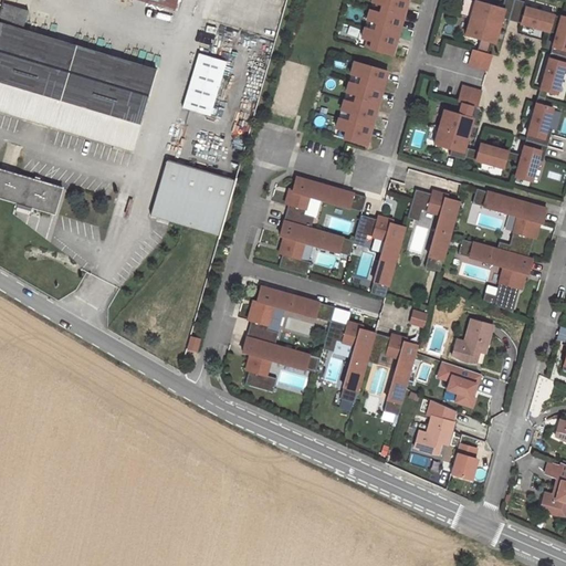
[(398,0),(373,0),(373,3),(383,6),(380,14),(402,21),(408,2),(398,0)]
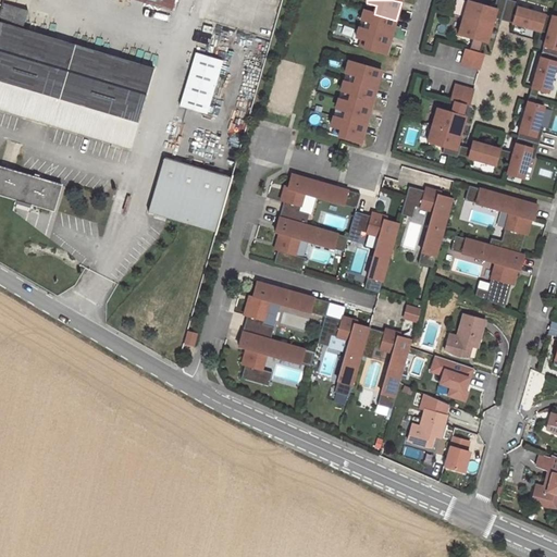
[(468,0),(462,17),(492,26),(494,17),(500,20),(506,0),(495,0),(494,8),(468,0)]
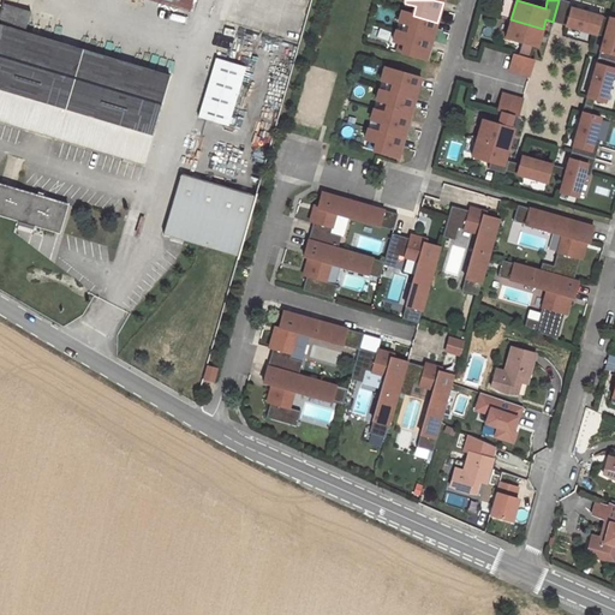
[(569,1),(563,0),(559,0),(553,22),(566,25),(604,36),(609,18),(571,7),(569,12),(567,11),(568,6),(569,1)]
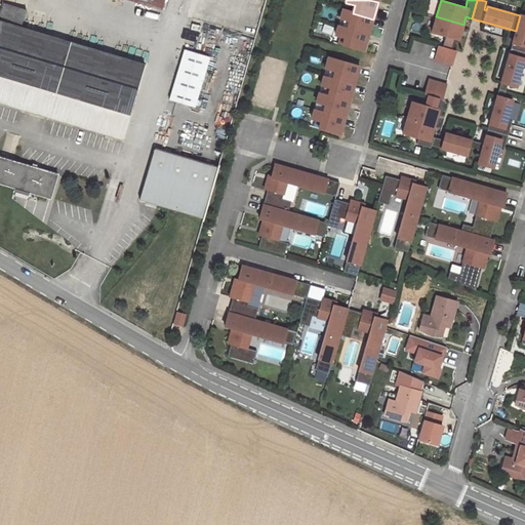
[(23,25),(27,8),(4,1),(0,13),(0,99),(125,137),(147,63),(23,25)]
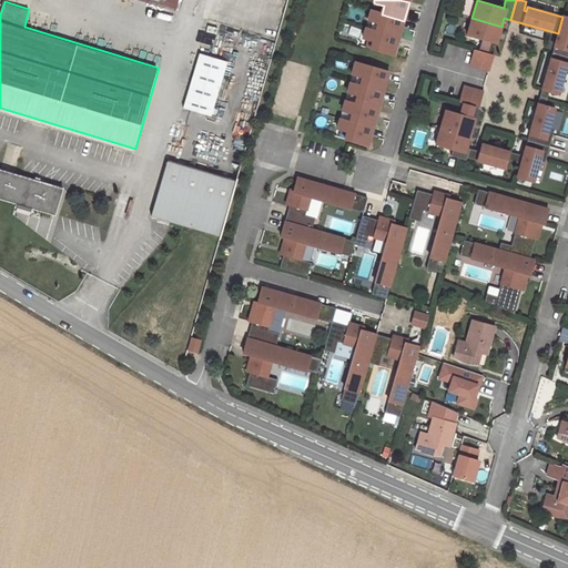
[(382,14),(372,11),(368,21),(378,24),(376,32),(398,39),(404,21),(382,14)]
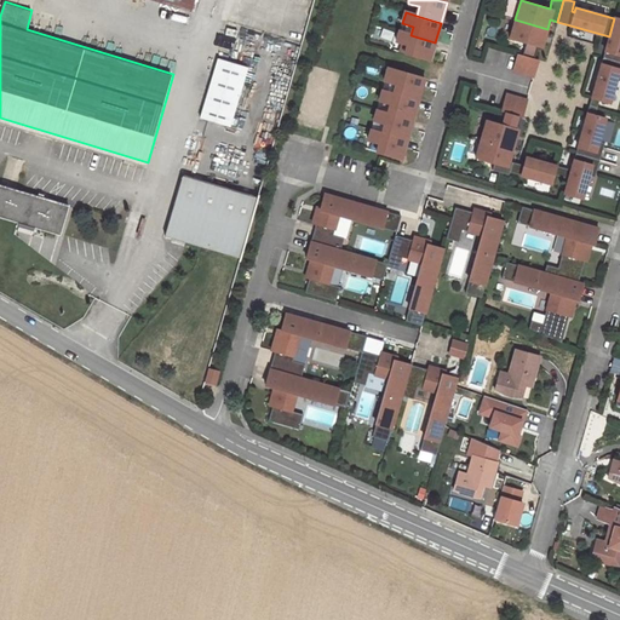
[(609,36),(603,57),(619,62),(619,18),(614,17),(614,18),(609,36)]
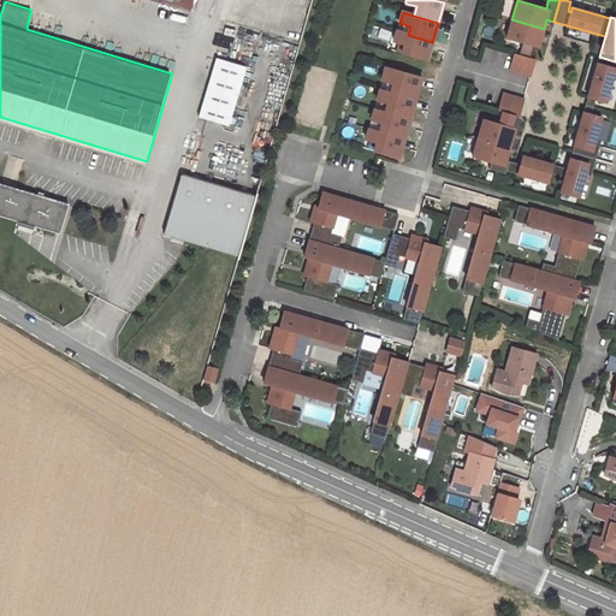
[(538,47),(544,29),(511,19),(507,37),(522,42),(519,55),(514,53),(514,55),(509,70),(520,73),(525,57),(531,58),(534,46),(538,47)]
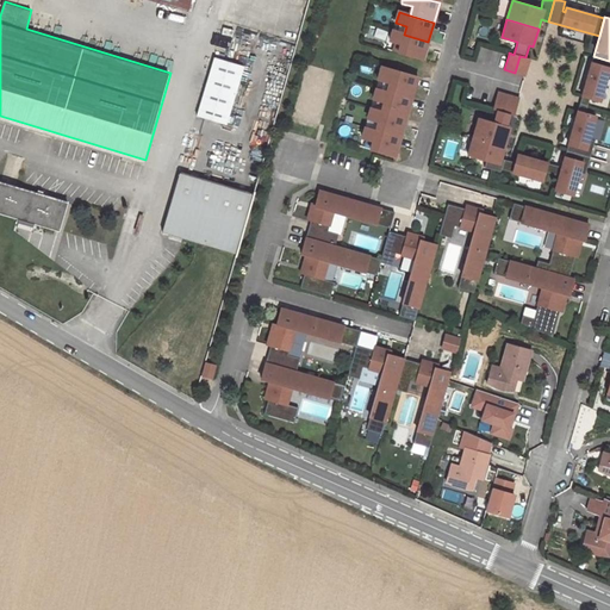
[(404,35),(393,31),(390,42),(400,45),(398,54),(423,61),(428,42),(404,35)]
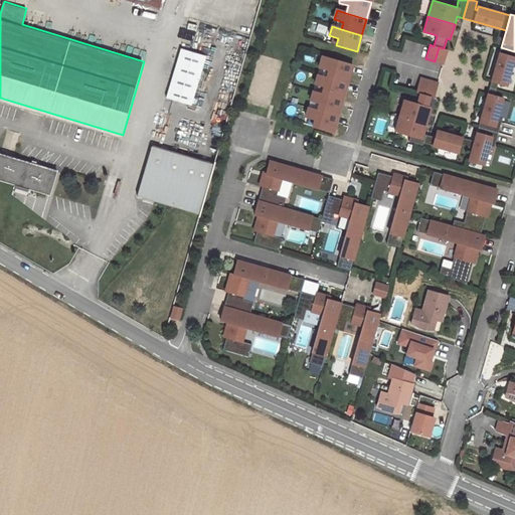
[(439,47),(435,61),(443,63),(447,49),(444,48),(439,47)]
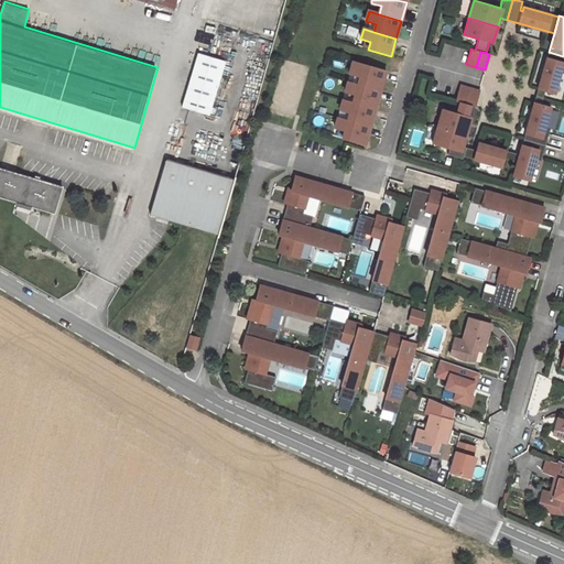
[(563,56),(549,52),(538,88),(537,96),(543,98),(545,90),(554,94),(561,73),(562,66),(563,66),(563,56)]
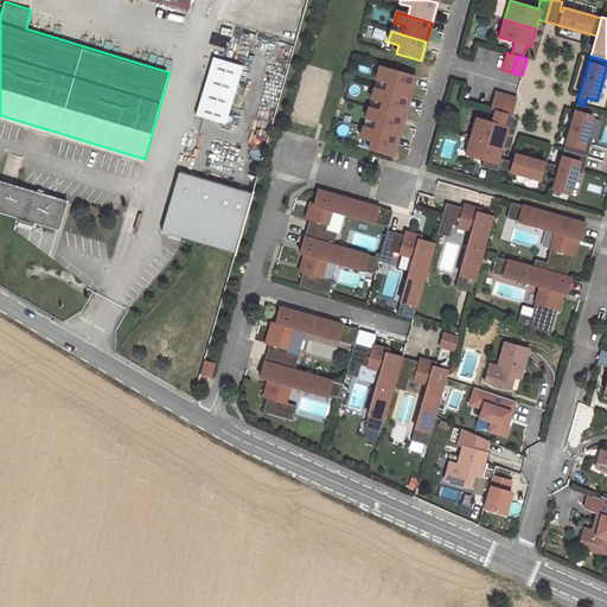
[(227,126),(243,68),(215,58),(197,116),(227,126)]
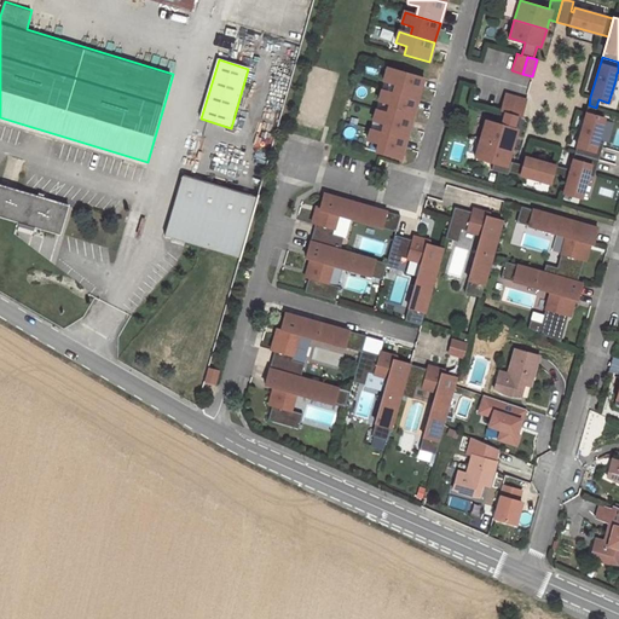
[(423,80),(387,69),(383,82),(394,85),(392,94),(417,102),(423,80)]
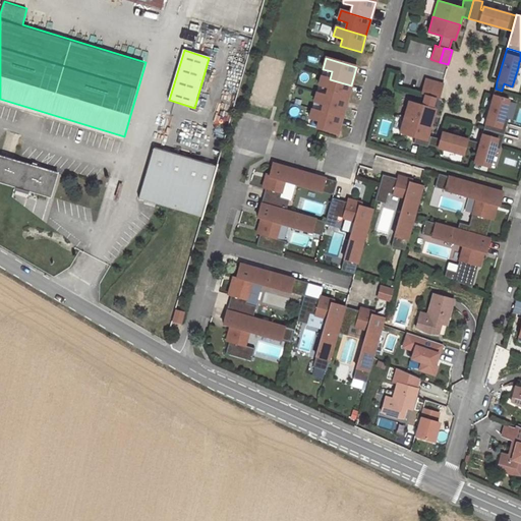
[(330,79),(321,76),(319,85),(328,89),(326,96),(346,102),(351,85),(330,79)]
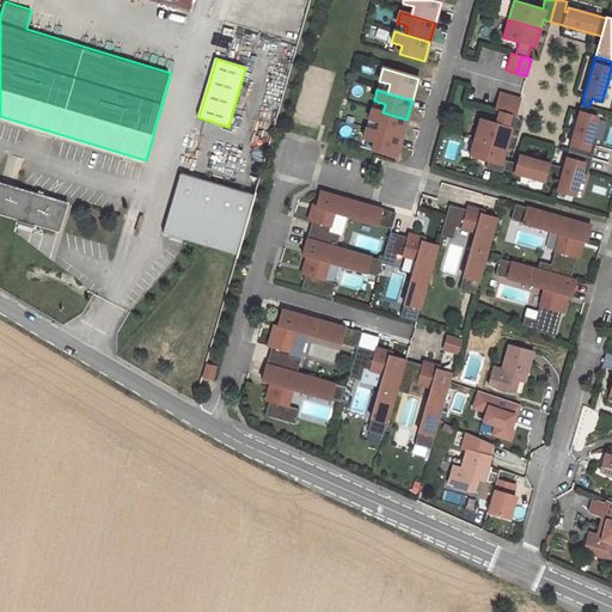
[(509,96),(500,93),(495,109),(500,111),(496,123),(479,118),(475,138),(507,146),(512,128),(507,127),(510,114),(505,112),(509,96)]
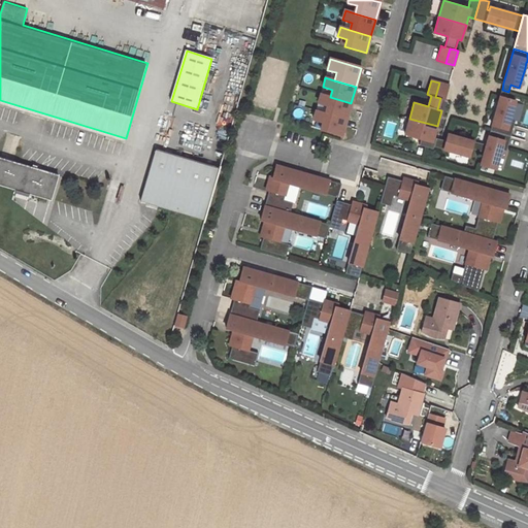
[(440,98),(444,99),(449,85),(439,83),(435,97),(440,98)]
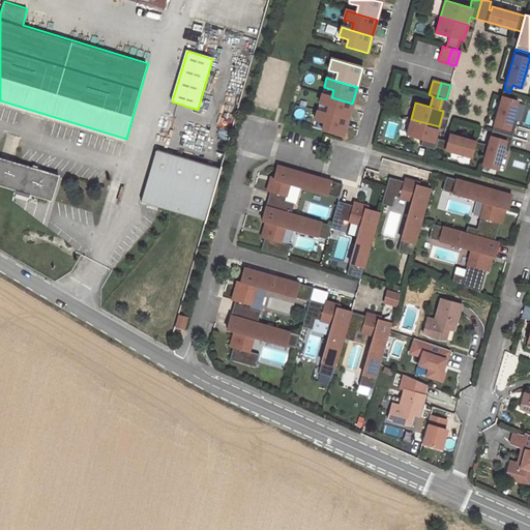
[(502,96),(492,130),(512,137),(514,127),(510,126),(511,120),(518,100),(508,98),(510,92),(504,90),(502,96)]
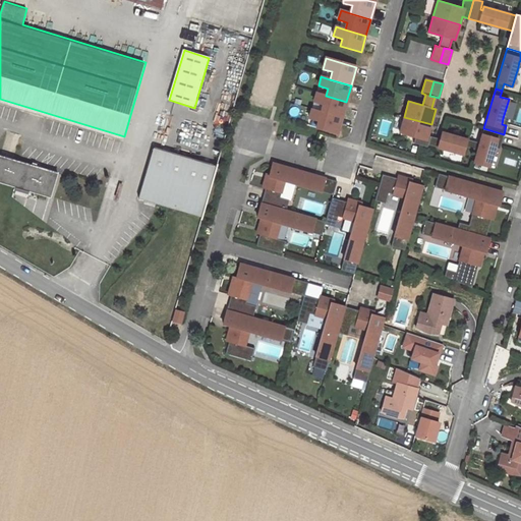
[(326,96),(315,93),(313,102),(323,105),(321,112),(341,118),(346,102),(326,96)]
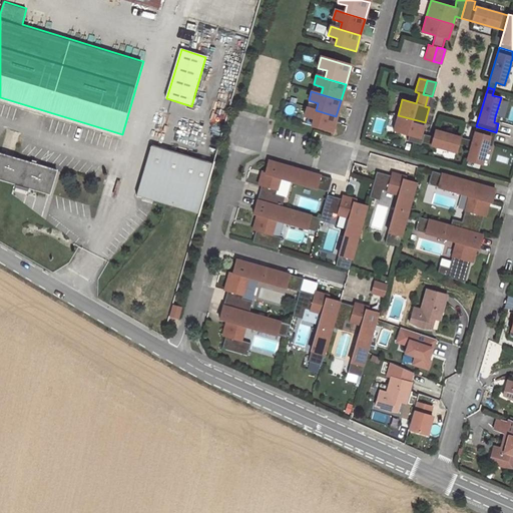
[(316,110),(307,107),(304,117),(313,119),(311,126),(331,132),(336,116),(316,110)]
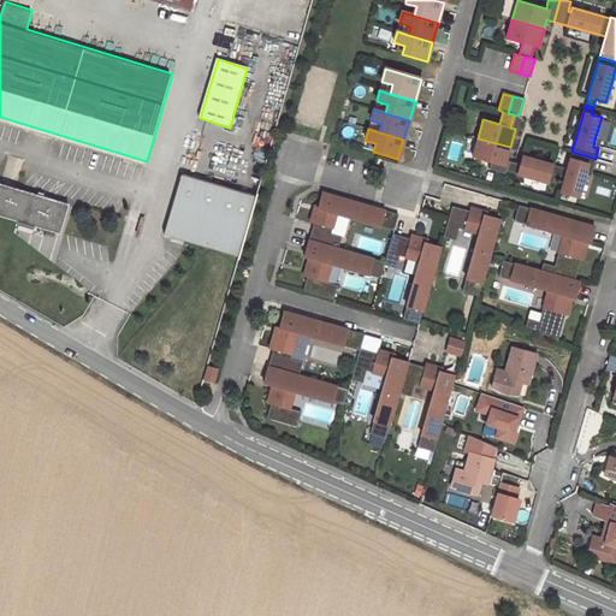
[(510,147),(478,138),(472,157),(491,163),(489,169),(505,173),(507,171),(509,161),(505,160),(510,147)]
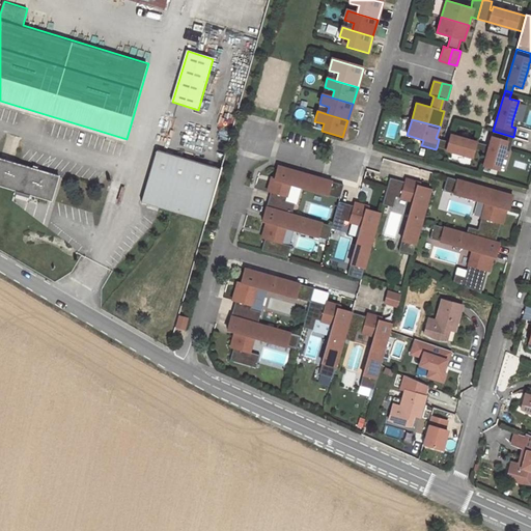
[(486,152),(483,165),(499,170),(504,150),(506,144),(511,146),(513,137),(493,131),(488,145),(476,142),(474,149),(486,152)]
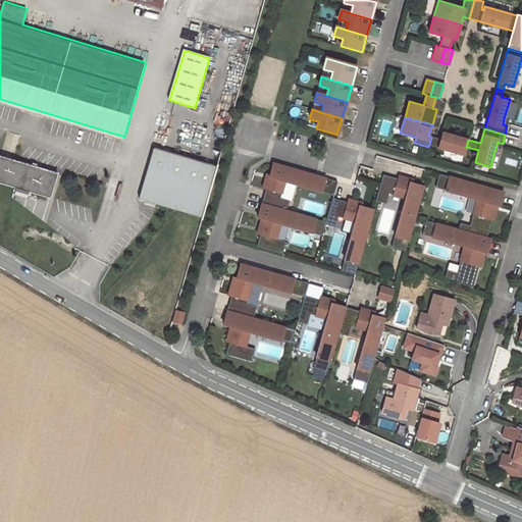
[(440,139),(431,137),(429,145),(464,155),(466,147),(468,140),(442,133),(440,139)]
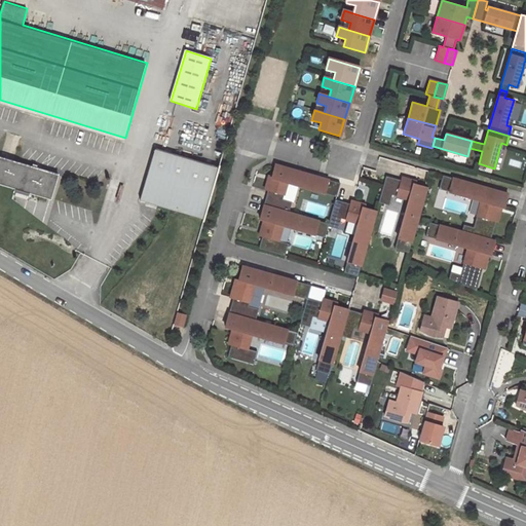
[(220,167),(156,149),(141,201),(204,221),(220,167)]
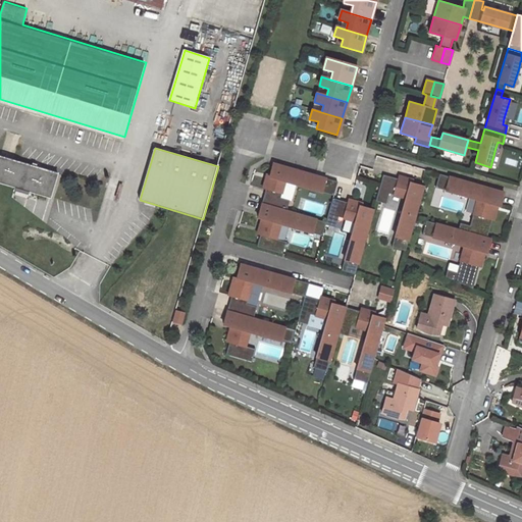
[(59,173),(0,155),(0,180),(52,197),(59,173)]
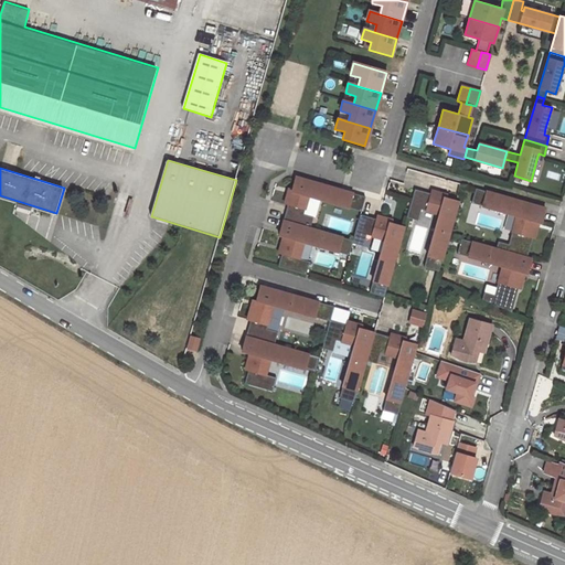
[(309,196),(361,211),(365,196),(296,177),(292,189),(288,204),(284,221),(311,228),(312,223),(301,220),(304,213),(309,196)]
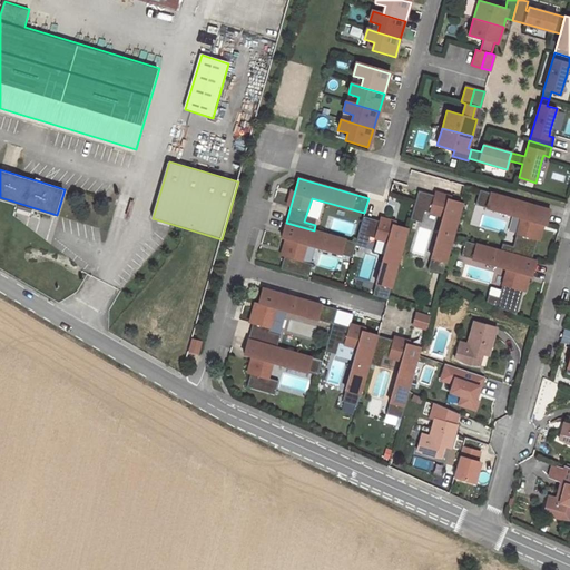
[(443,216),(428,269),(443,274),(463,204),(451,200),(435,196),(419,190),(411,219),(416,220),(420,209),(425,210),(443,216)]
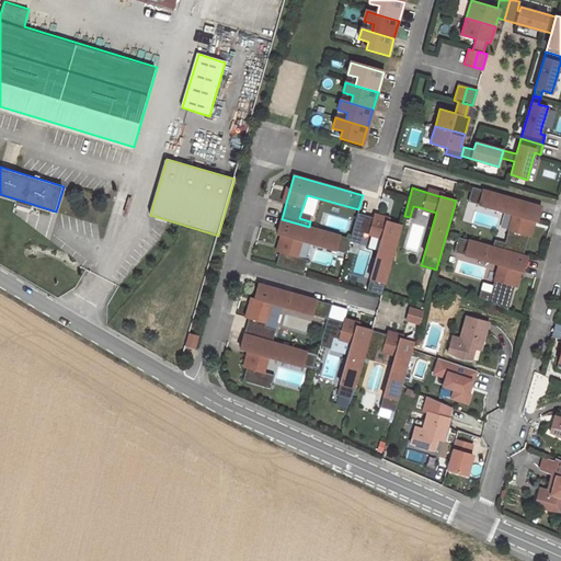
[(538,221),(542,207),(473,187),(469,202),(514,214),(506,243),(504,250),(524,255),(529,236),(526,235),(530,219),(536,220),(538,221)]
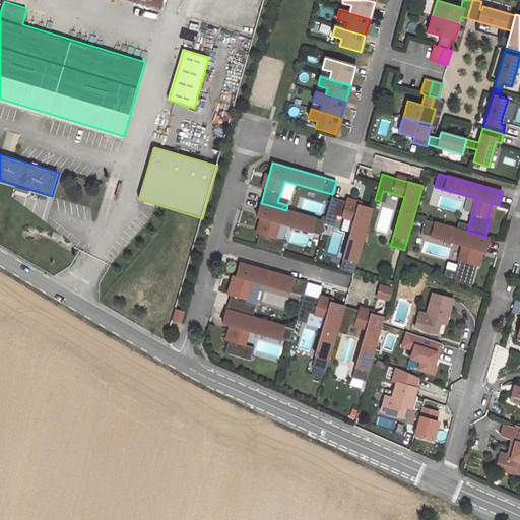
[(383,191),(380,201),(385,203),(388,192),(383,191)]
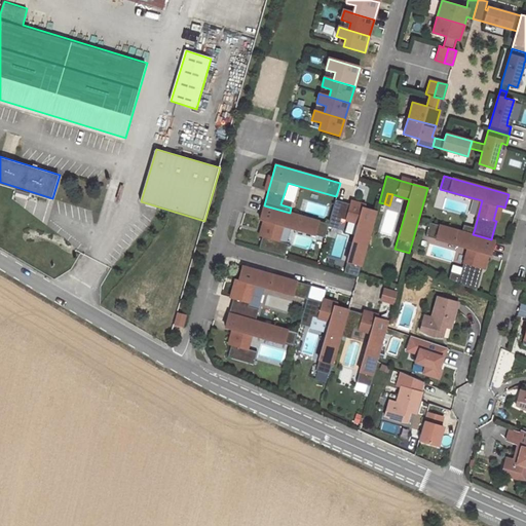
[(280,204),(291,208),(293,200),(283,198),(280,204)]
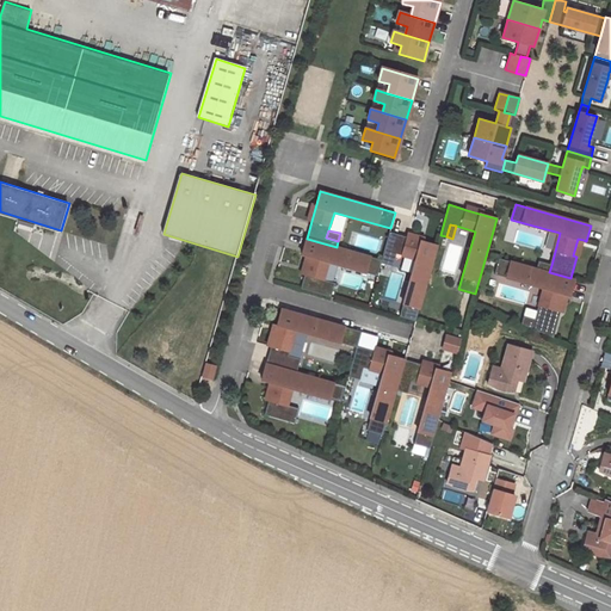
[(351,232),(347,244),(378,253),(382,240),(351,232)]
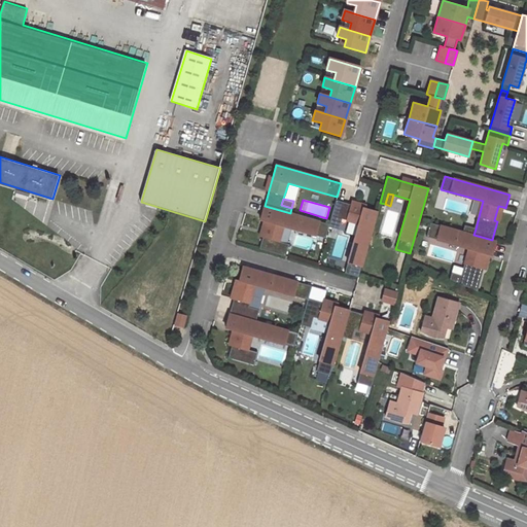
[(358,223),(345,273),(358,277),(377,211),(365,208),(351,204),(336,200),(329,224),(328,226),(334,227),(337,217),(342,218),(358,223)]
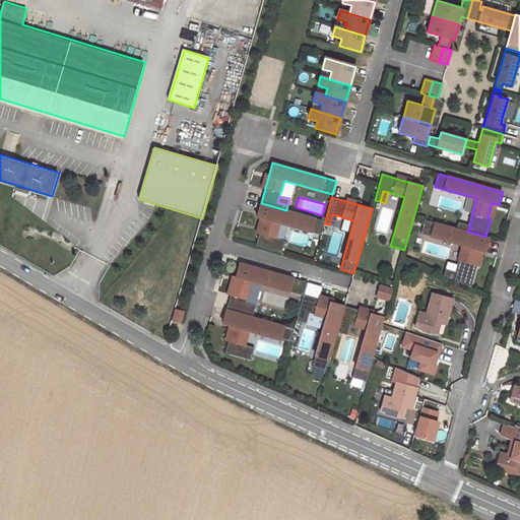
[(260,233),(256,245),(281,252),(283,247),(273,245),(275,238),(279,222),(321,235),(324,223),(325,221),(286,210),(261,203),(257,216),(261,217),(264,218),(260,233)]
